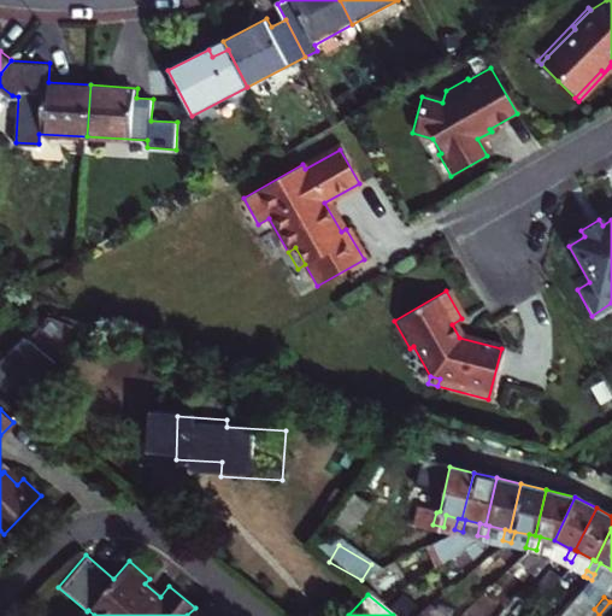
[(590,605),(581,615),(599,615),(594,609),(590,605)]
